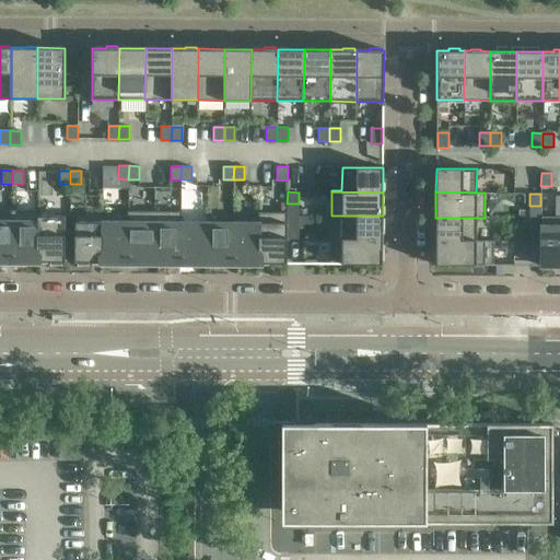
[(299,216),(299,203),(287,203),(287,212),(287,216),(299,216)]
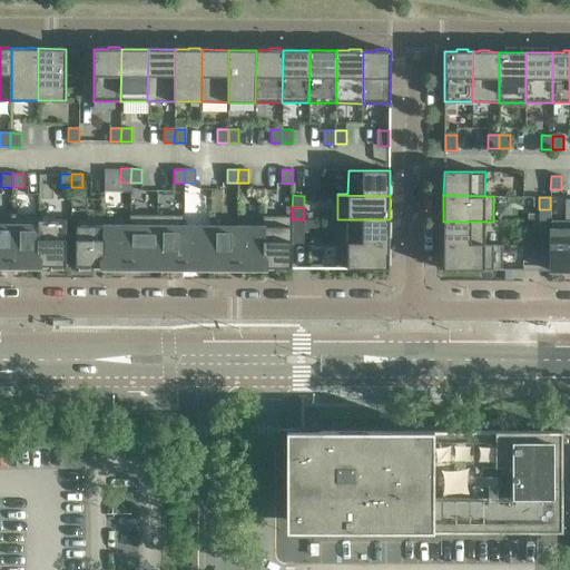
[(550,209),(539,209),(539,222),(550,222),(550,209)]
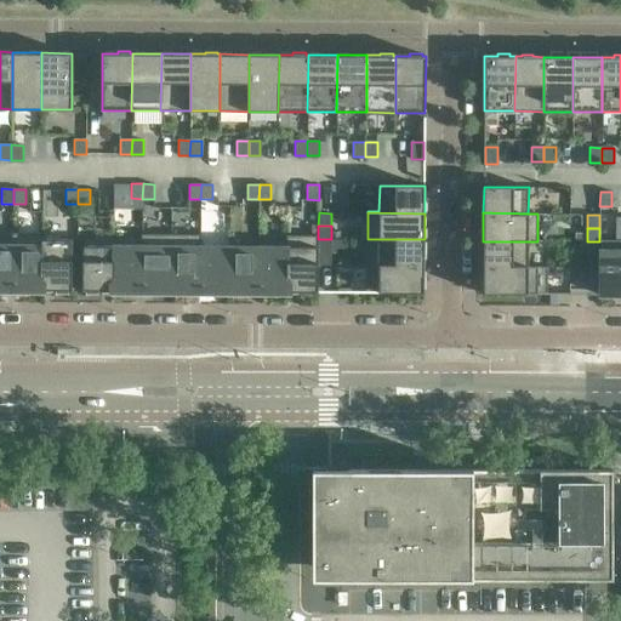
[(13,245),(13,290),(27,290),(27,294),(39,294),(39,290),(43,290),(43,239),(43,233),(13,233),(13,245)]
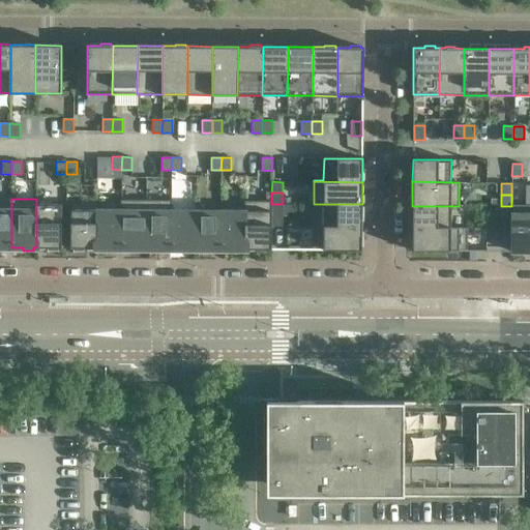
[(121,248),(121,200),(120,200),(120,205),(96,204),(95,248),(121,248)]
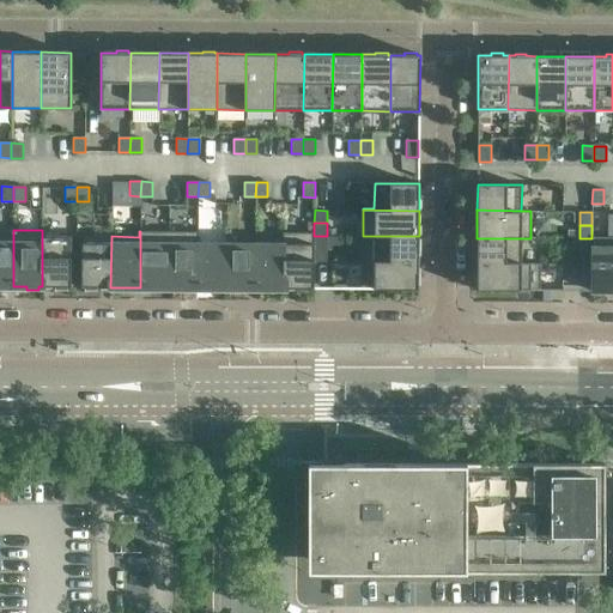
[(169,287),(169,231),(140,231),(140,287),(169,287)]
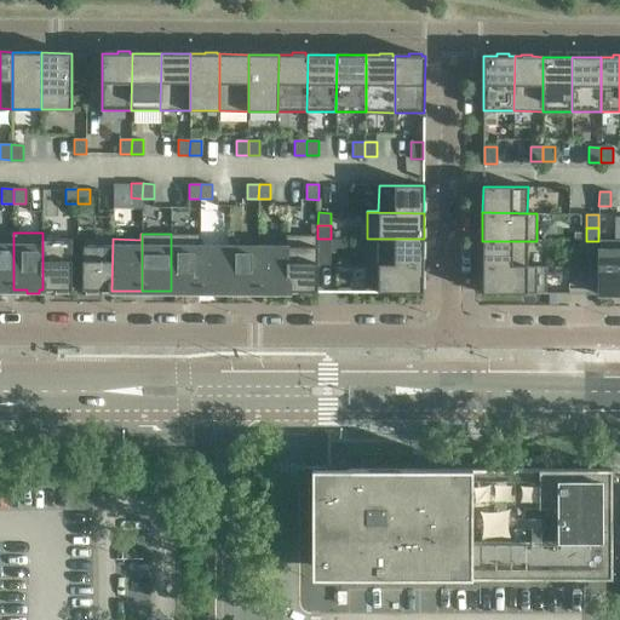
[(200,291),(200,234),(171,234),(171,291),(200,291)]
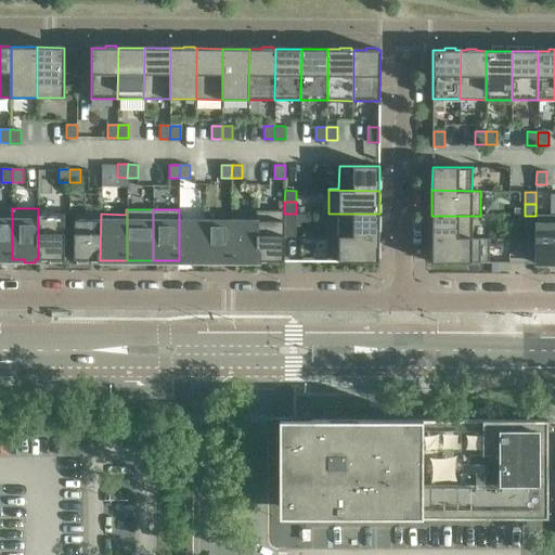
[(205,260),(205,220),(180,220),(180,209),(179,209),(179,260),(205,260)]
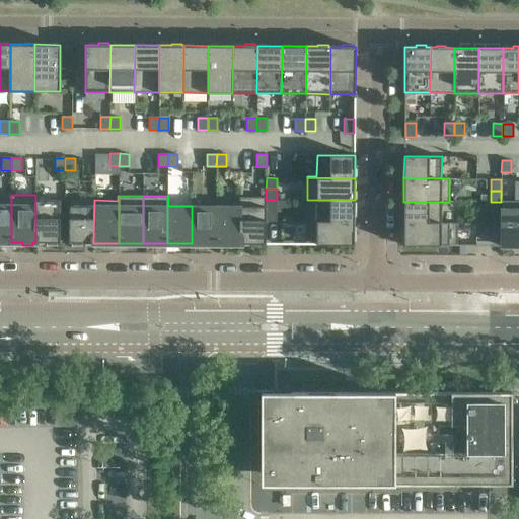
[(240,244),(241,197),(239,197),(239,202),(217,201),(216,244),(240,244)]
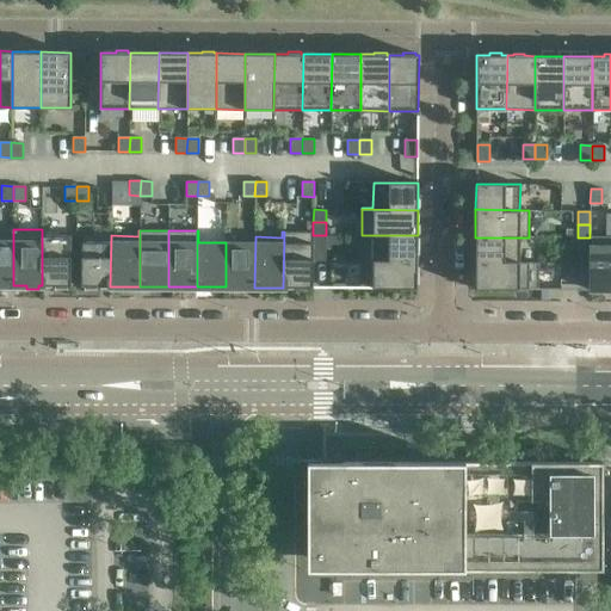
[(313,288),(313,261),(313,248),(313,235),(313,232),(284,232),(283,288),(313,288)]
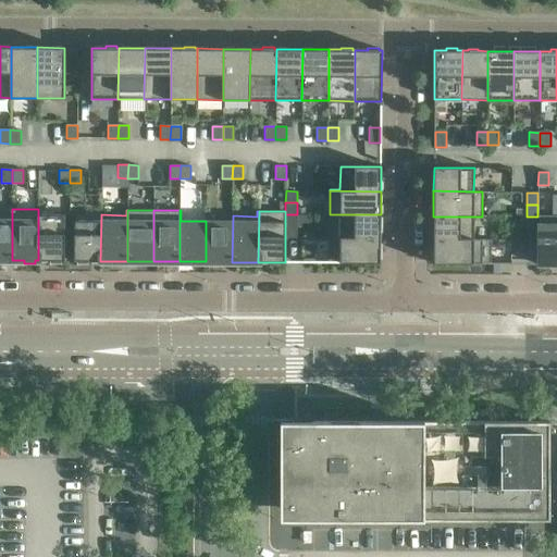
[(64,260),(65,214),(38,214),(38,260),(50,260),(50,264),(61,264),(61,260),(64,260)]
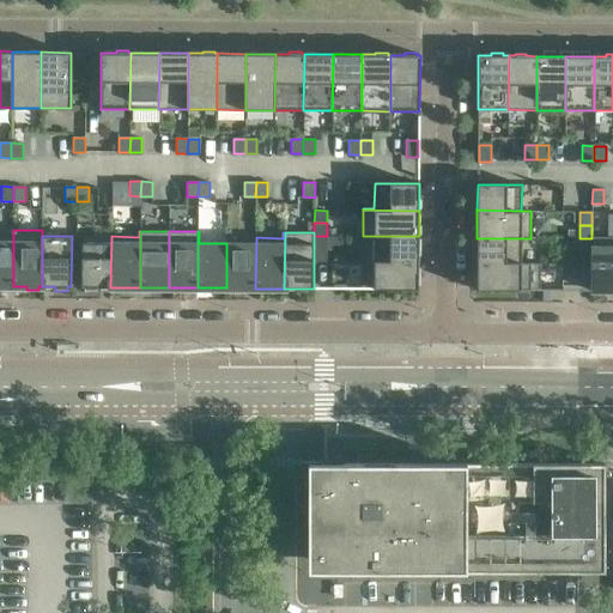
[(110,287),(111,236),(82,236),(82,286),(85,286),(85,291),(97,291),(97,287),(110,287)]
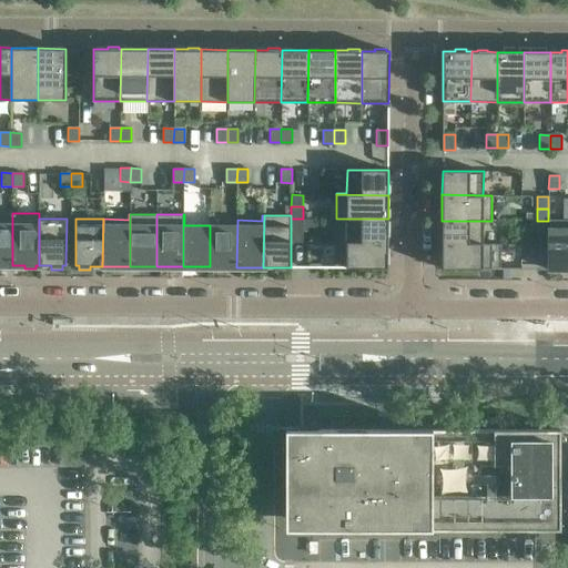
[(303,231),(303,219),(291,219),(291,231),(303,231)]
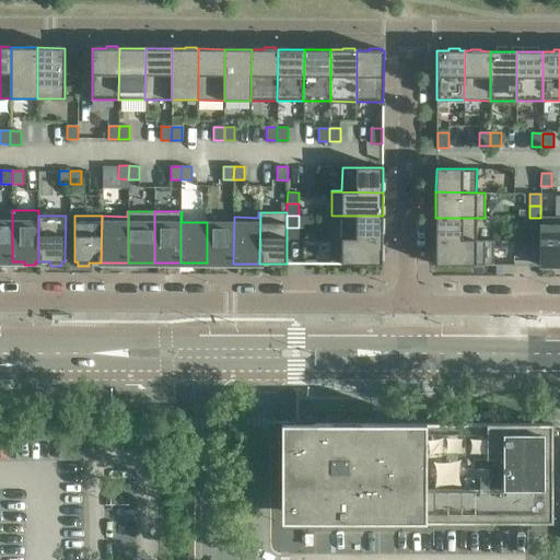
[(382,240),(383,216),(331,216),(331,217),(341,217),(341,240),(382,240)]
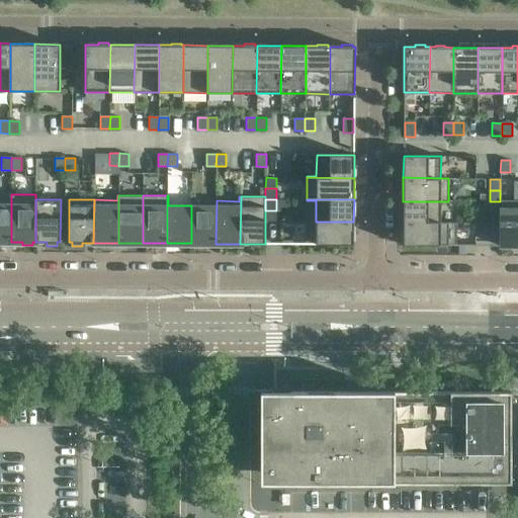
[(517,199),(500,200),(500,208),(500,246),(517,246),(517,199)]
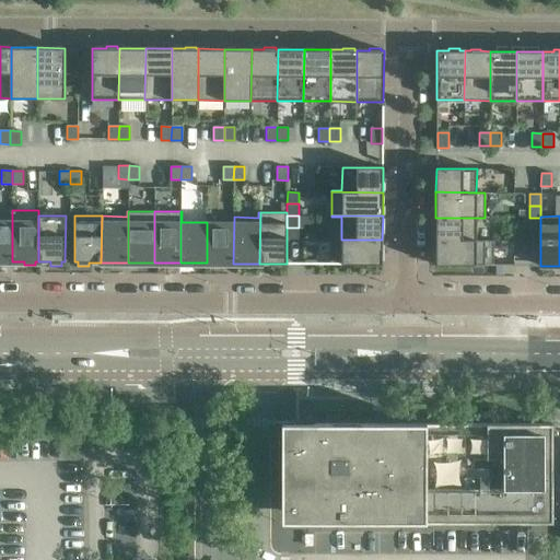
[(233,264),(234,217),(232,217),(232,222),(207,222),(207,263),(233,264)]
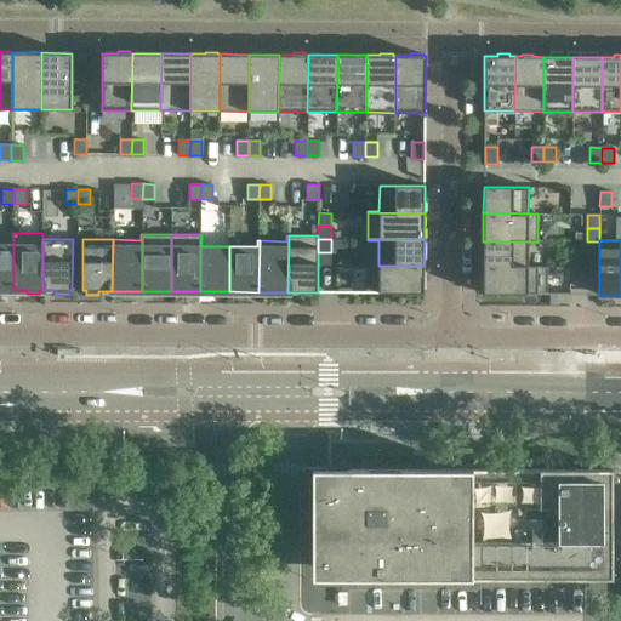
[(483,241),(483,266),(528,267),(528,241),(483,241)]
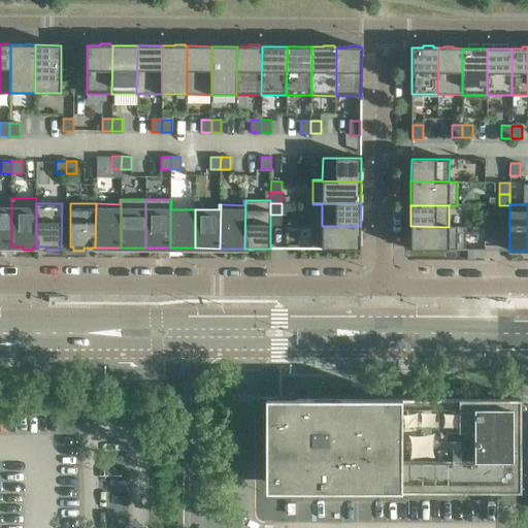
[(509,205),(499,205),(498,216),(509,216),(509,205)]
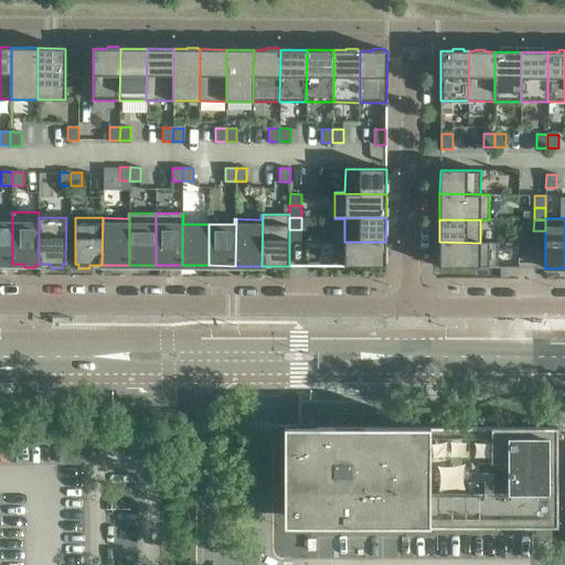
[(0,222),(0,263),(12,264),(12,223),(0,222)]
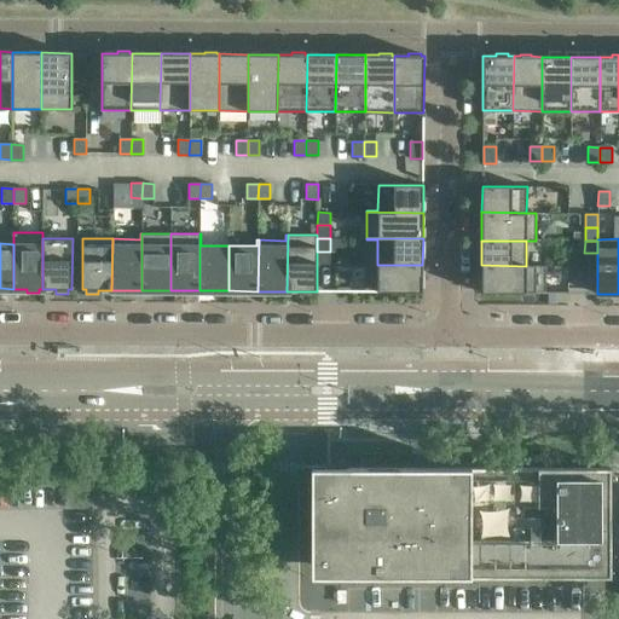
[(330,265),(330,252),(317,252),(317,265),(330,265)]
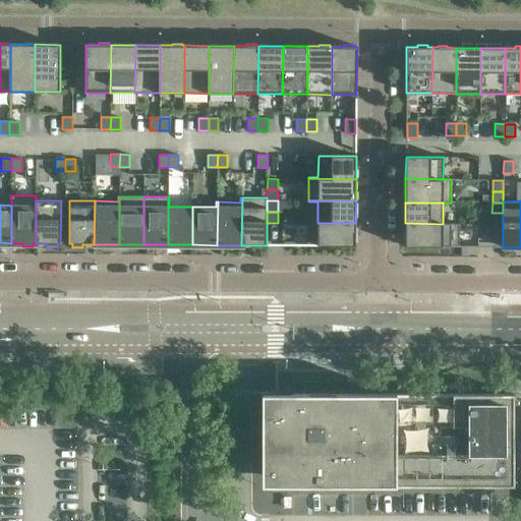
[(491,213),(491,224),(503,224),(503,213),(491,213)]
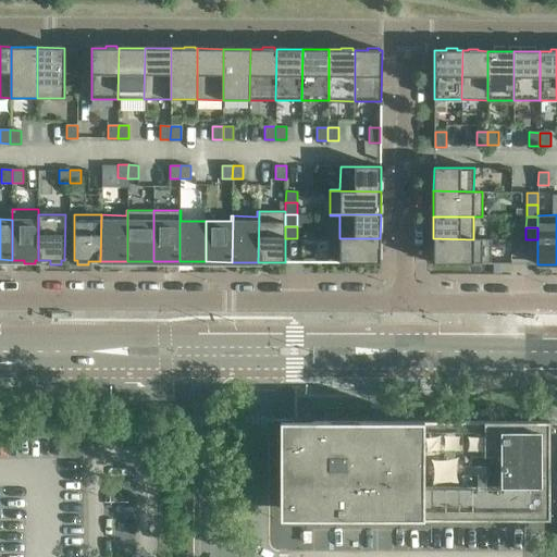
[(339,238),(329,238),(329,262),(339,262),(380,263),(381,238),(339,238)]
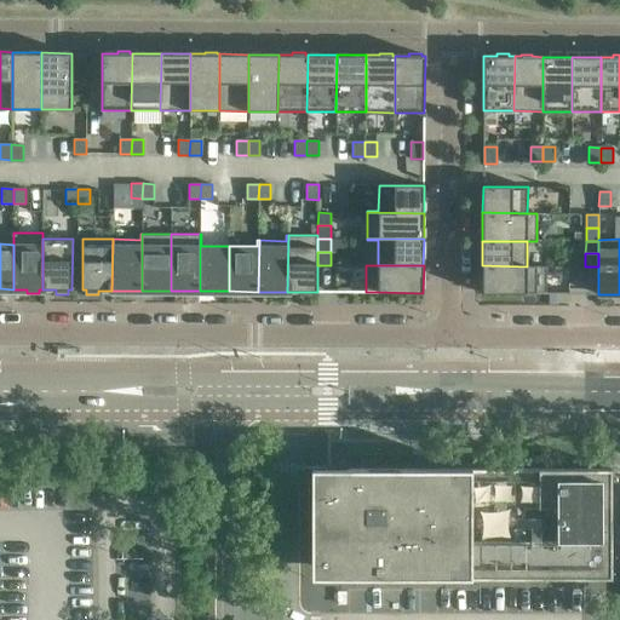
[(482,265),(482,293),(527,293),(527,267),(482,265)]
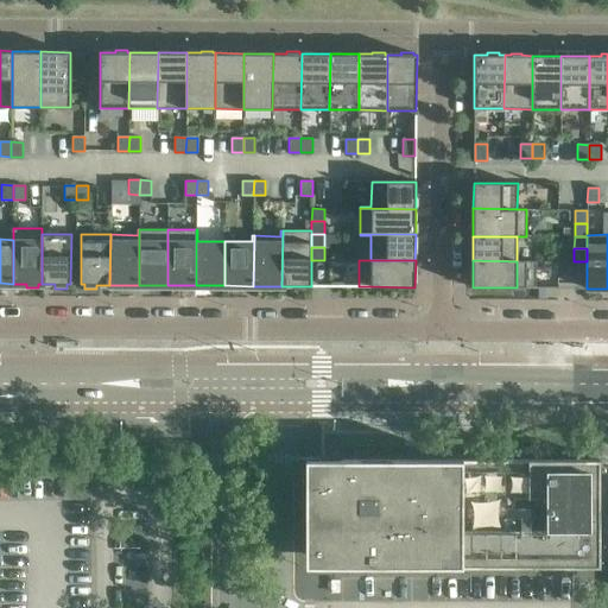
[(600,461),(306,460),(305,567),(340,567),(514,568),(600,567),(600,461)]
